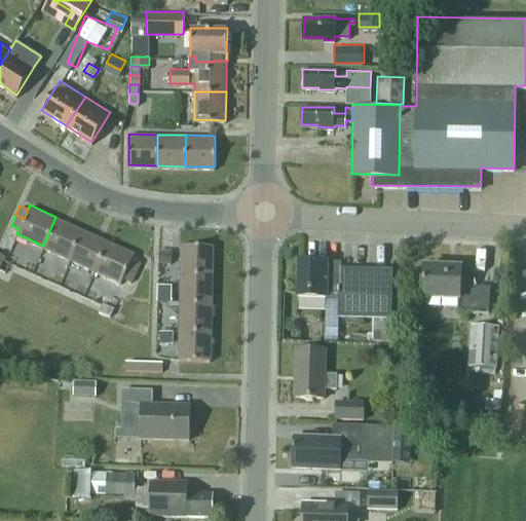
[(69,257),(81,229),(73,224),(58,218),(55,217),(43,246),(44,246),(69,257)]
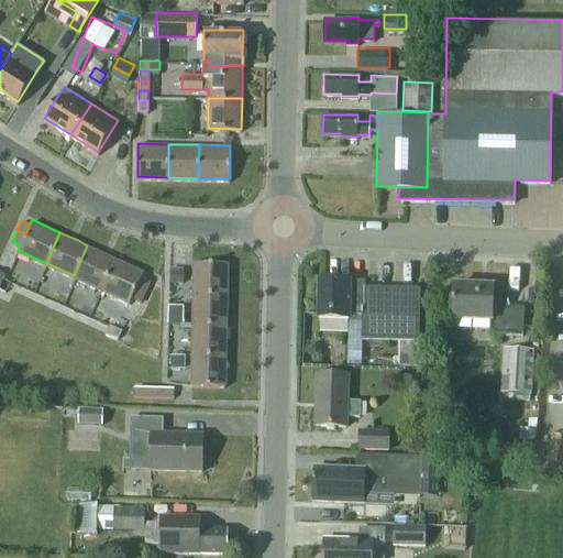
[(87,245),(74,275),(101,288),(116,258),(87,245)]
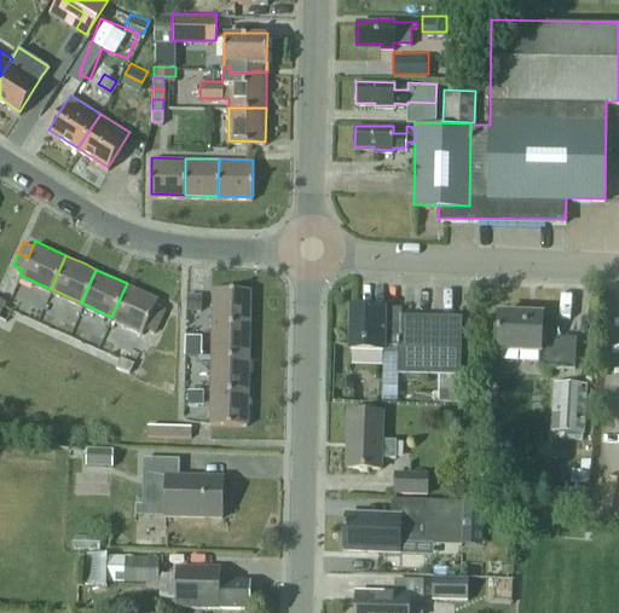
[(150,313),(156,301),(157,298),(127,283),(111,317),(143,330),(145,324),(155,329),(160,317),(150,313)]
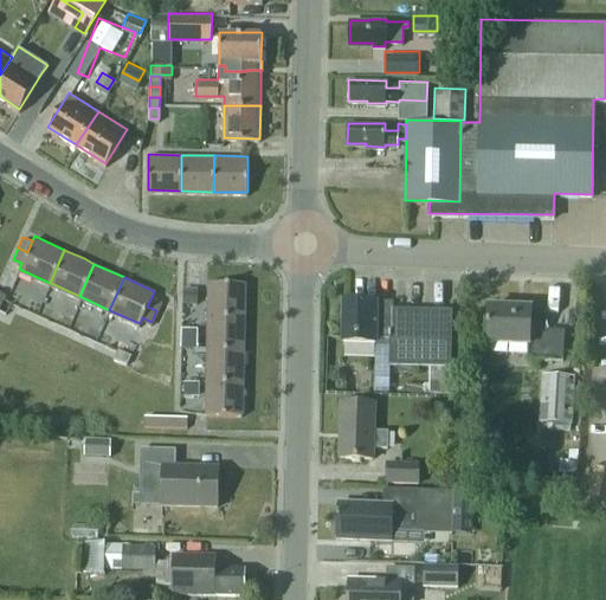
[(245,281),(208,281),(208,314),(244,314),(245,281)]
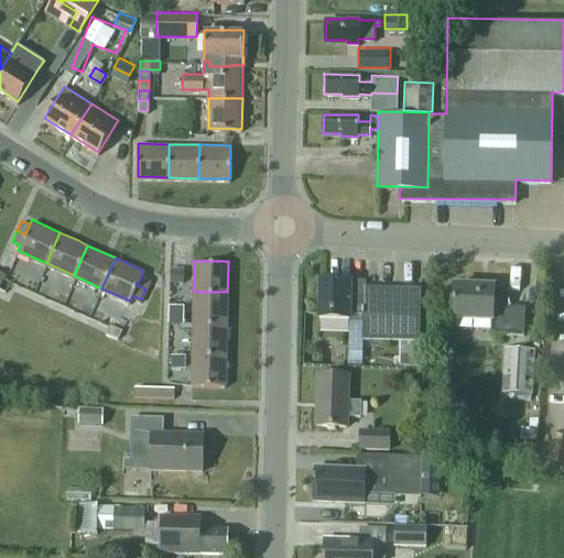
[(171,266),(171,279),(183,279),(183,266),(171,266)]
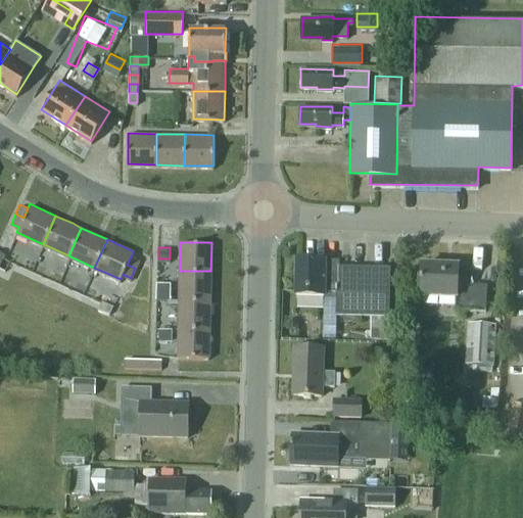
[(127,265),(135,268),(139,259),(132,254),(127,265)]
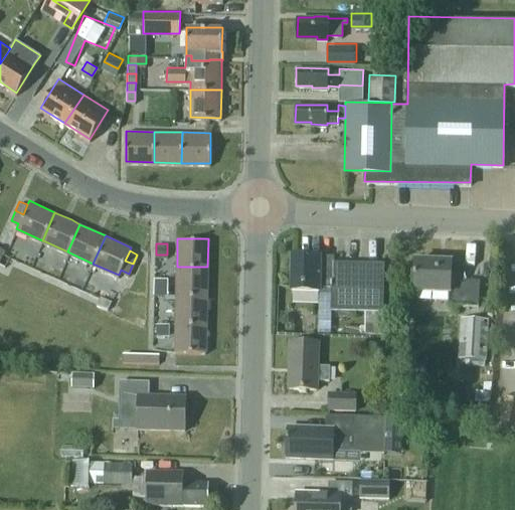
[(292,253),(291,289),(320,289),(320,285),(331,285),(331,308),(383,309),(384,267),(333,266),(333,255),(292,253)]
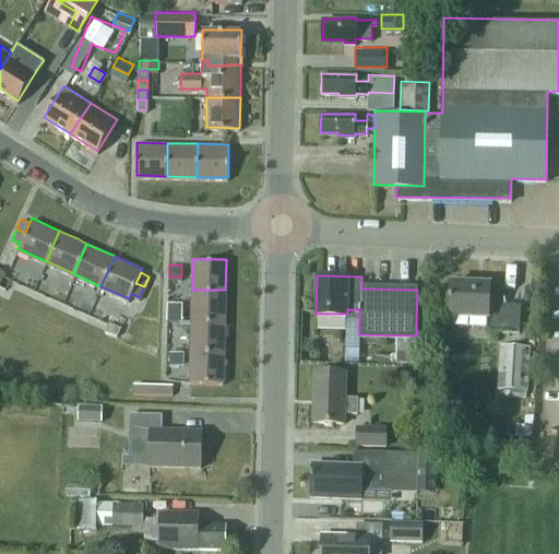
[(487,329),(519,330),(520,303),(503,302),(503,305),(488,305),(489,282),(450,281),(449,314),(487,316),(487,329)]
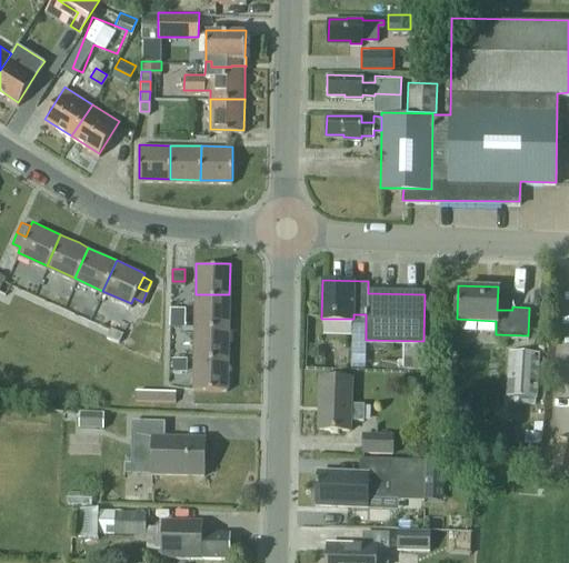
[(229,294),(196,294),(195,324),(229,325),(229,294)]
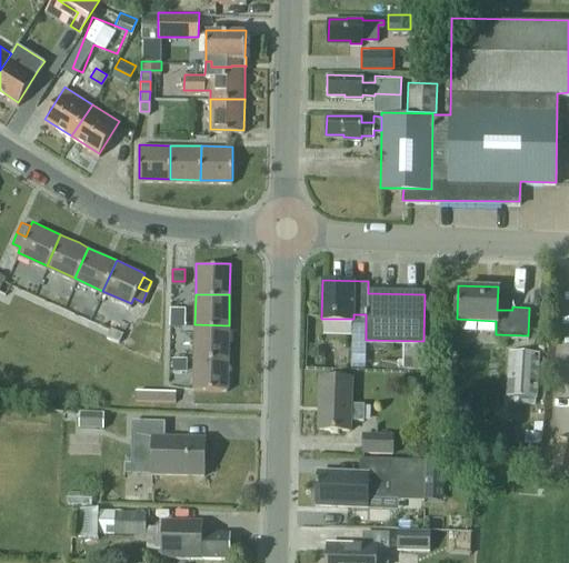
[(186,323),(186,314),(170,314),(170,323),(186,323)]
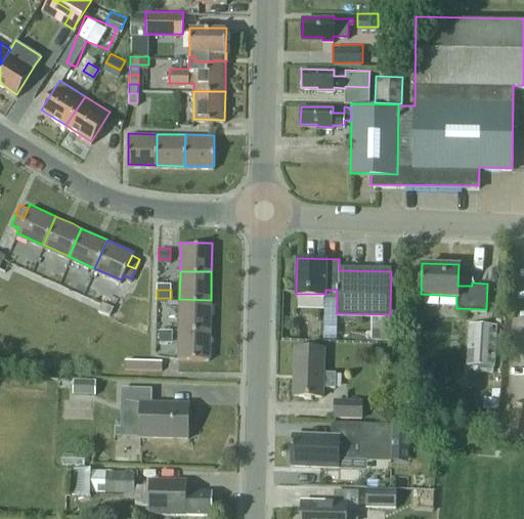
[(211,300),(179,299),(178,328),(210,329),(211,300)]
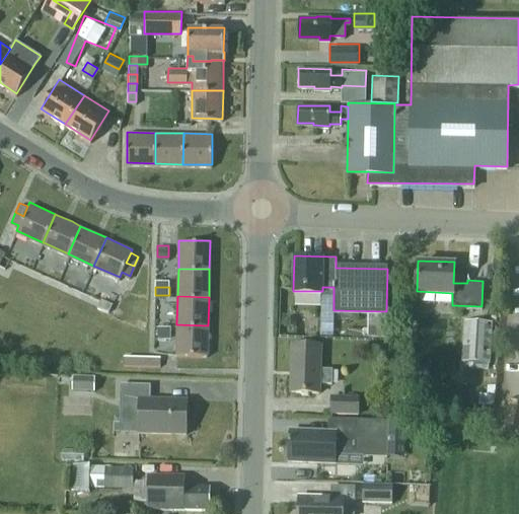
[(108,309),(113,302),(101,297),(97,305),(108,309)]
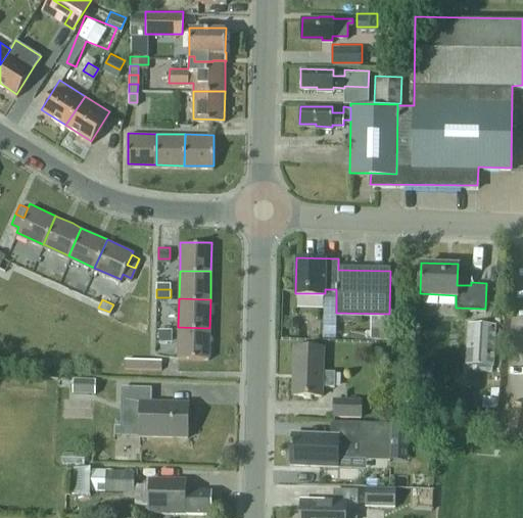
[(465,361),(493,363),(496,322),(468,320),(465,361)]
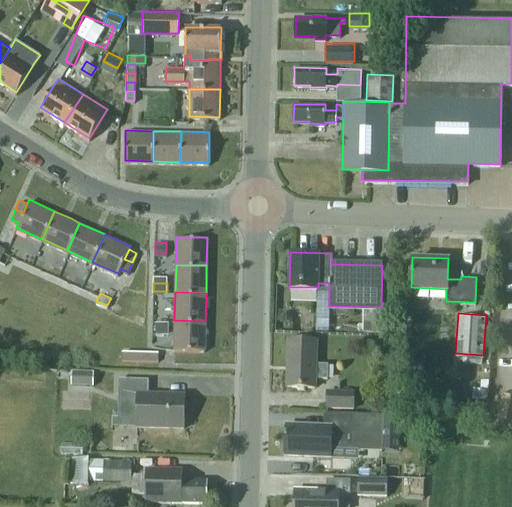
[(386,331),(387,318),(367,317),(366,331),(386,331)]
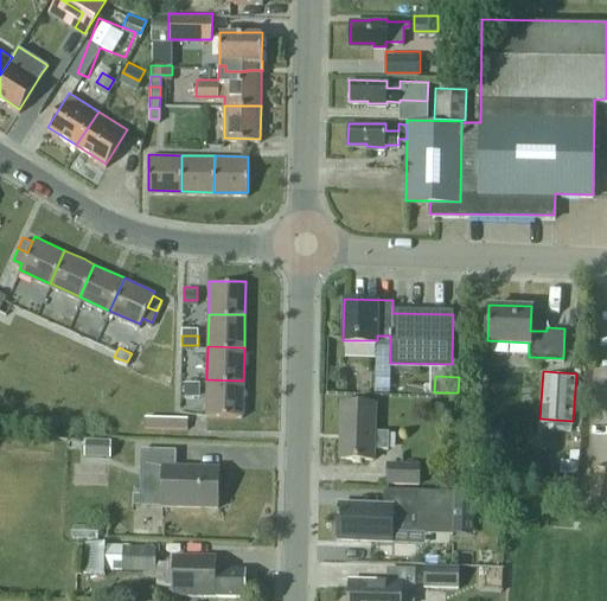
[(243,381),(206,379),(206,413),(242,414),(243,381)]
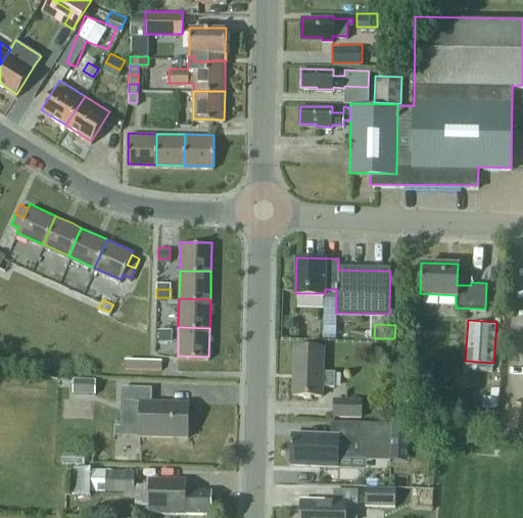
[(294,344),(293,392),(322,393),(322,383),(334,384),(334,370),(322,369),(323,345),(294,344)]
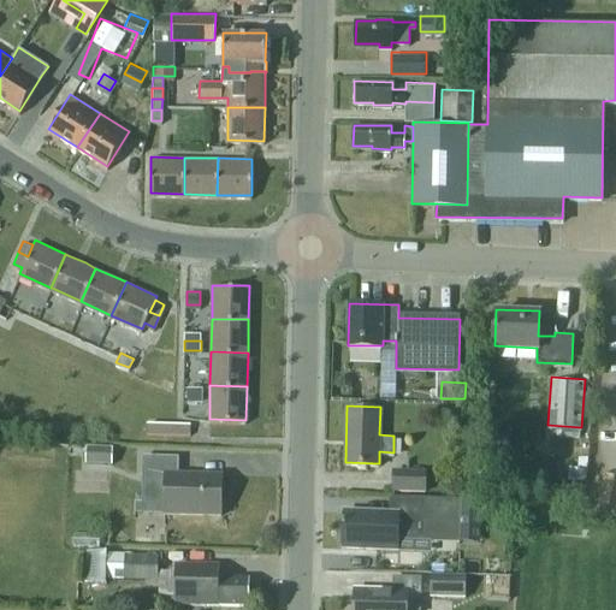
[(158,420),(147,420),(147,431),(158,431),(158,420)]
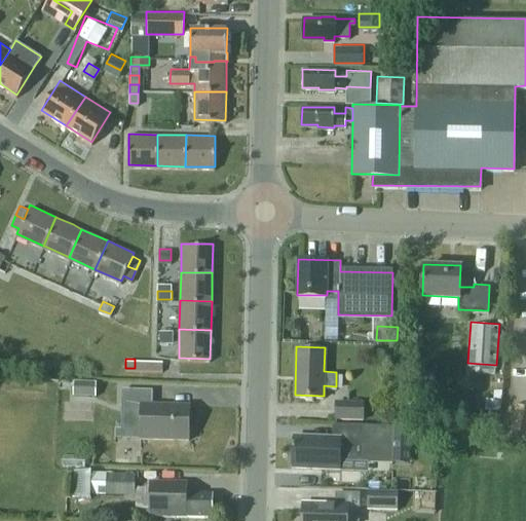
[(143,368),(144,360),(135,359),(135,368),(143,368)]
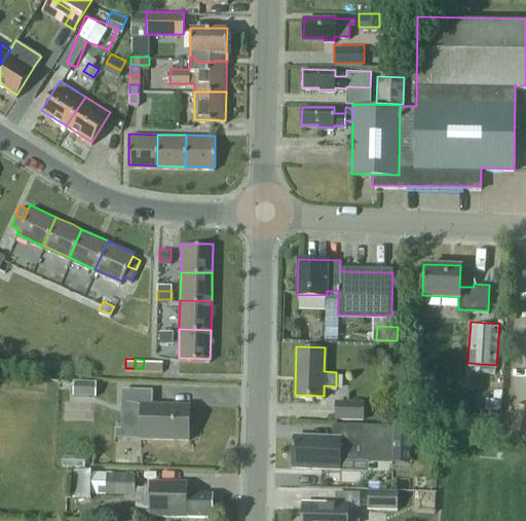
[(152,369),(152,360),(144,360),(143,368),(152,369)]
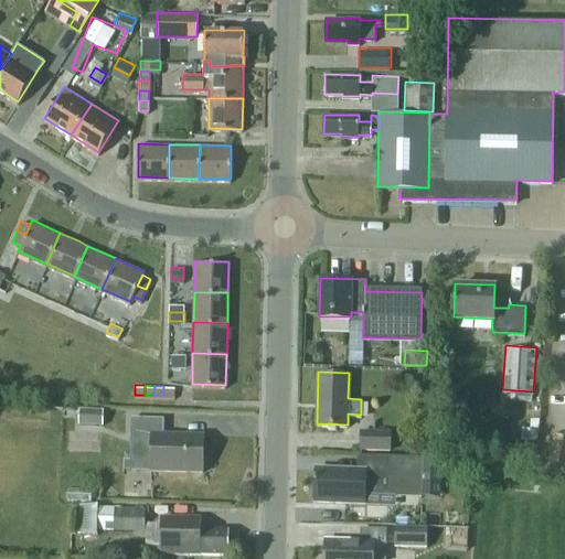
[(173,386),(163,386),(163,396),(173,396),(173,386)]
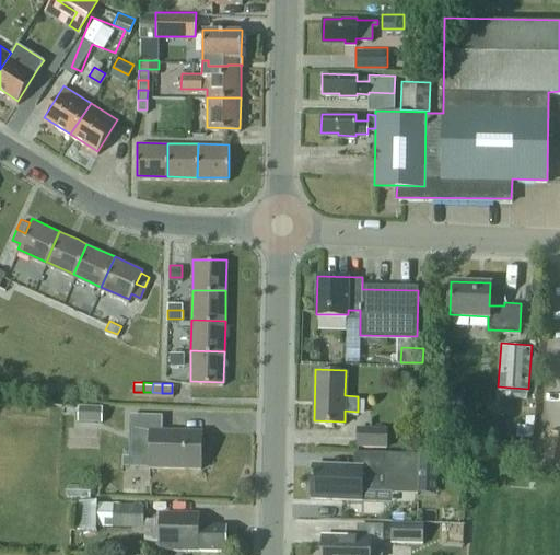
[(78,418),(102,419),(102,404),(78,403),(78,418)]
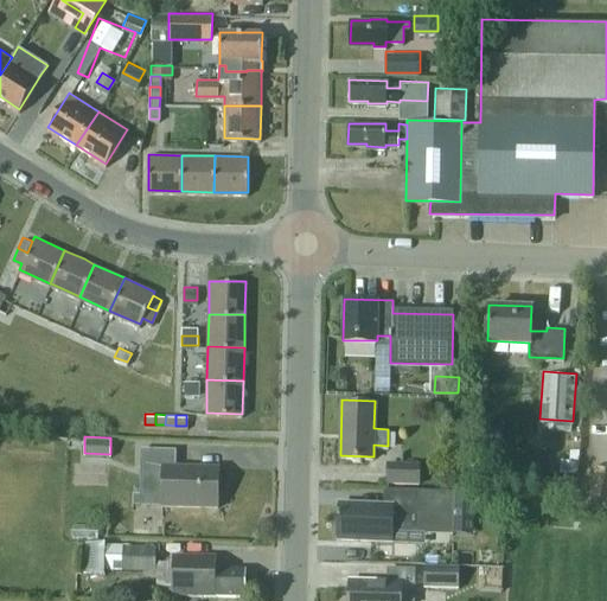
[(163,503),(217,504),(218,465),(176,464),(176,447),(141,446),(140,492),(163,492),(163,503)]
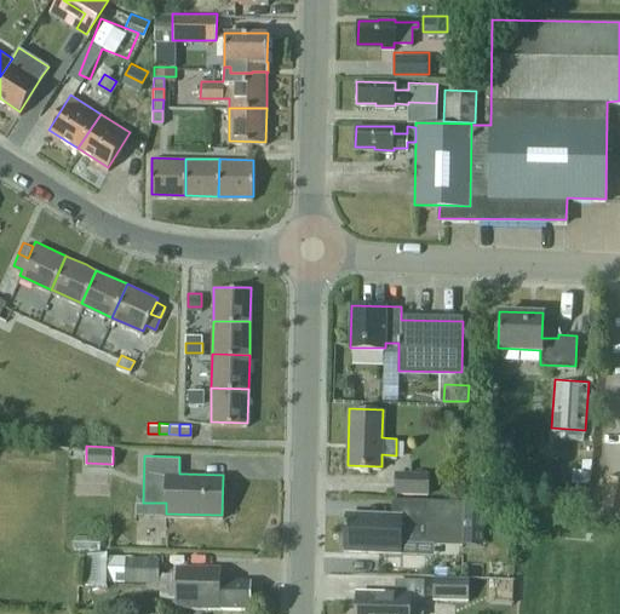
[(394,493),(429,494),(430,469),(395,468),(394,493)]
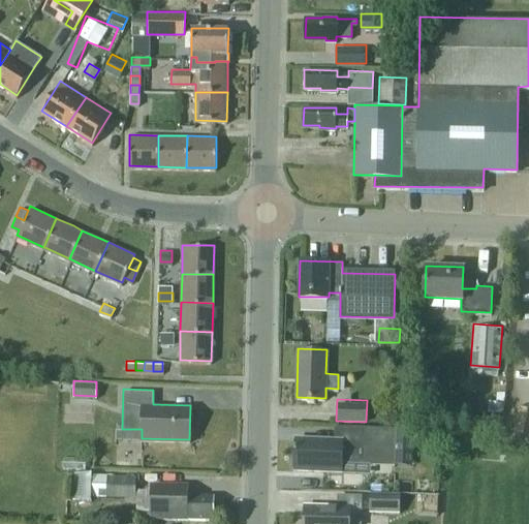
[(483,415),(483,428),(496,429),(496,415),(483,415)]
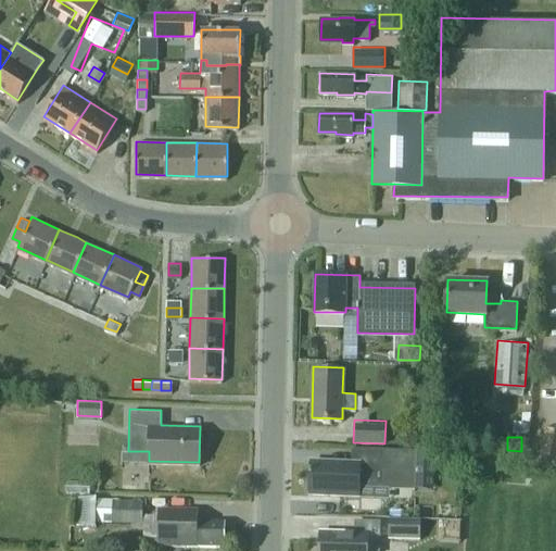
[(310,459),(308,491),(358,493),(359,480),(414,483),(415,449),(352,447),(352,461),(310,459)]
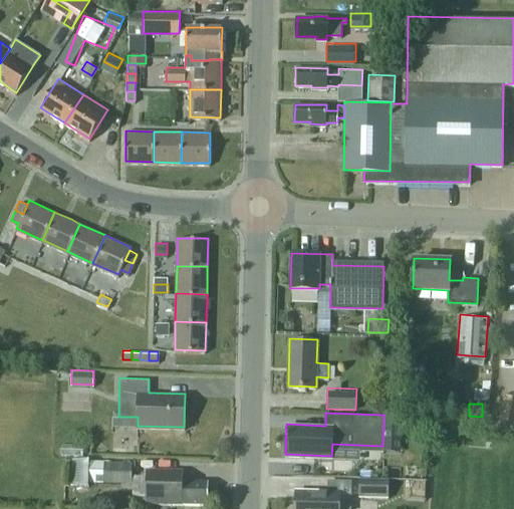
[(384,416),(383,435),(401,436),(401,416),(384,416)]
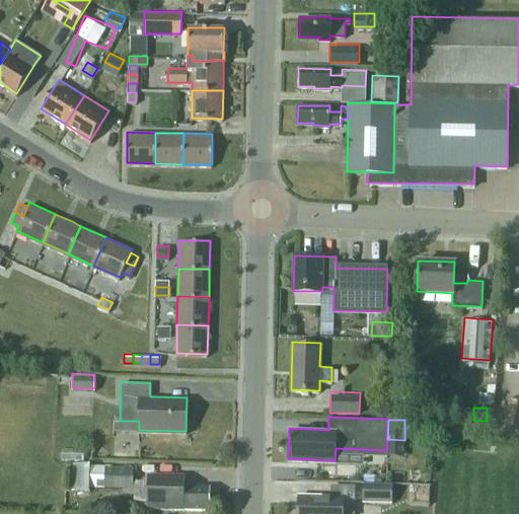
[(89,485),(133,486),(133,463),(104,463),(90,462),(89,485)]
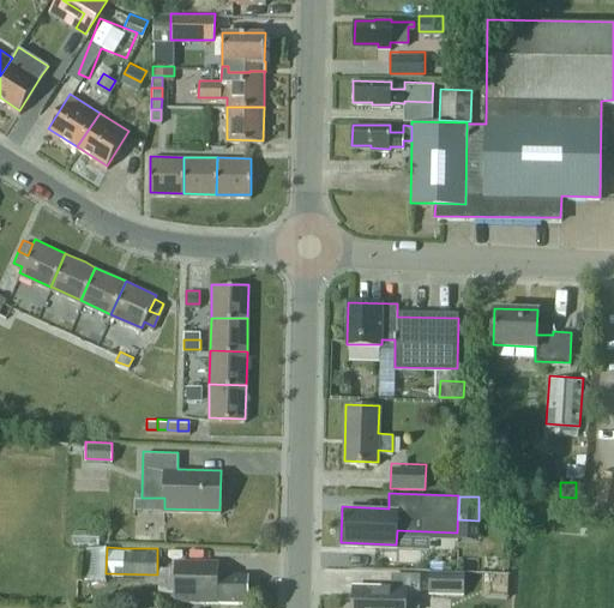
[(204,600),(247,600),(248,575),(217,573),(217,560),(176,560),(175,600),(204,600)]
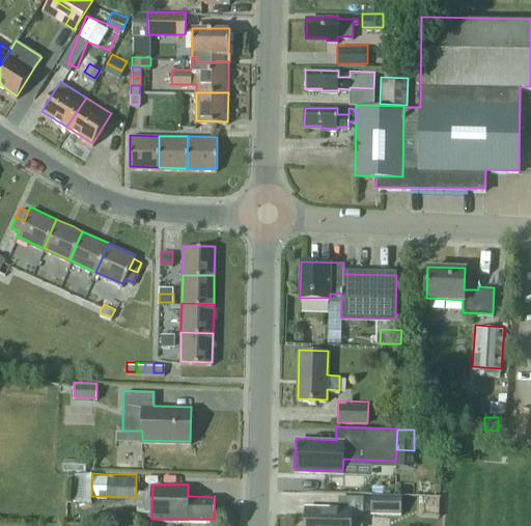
[(398,511),(397,524),(414,524),(414,504),(400,504),(400,497),(400,492),(370,492),(370,511),(398,511)]
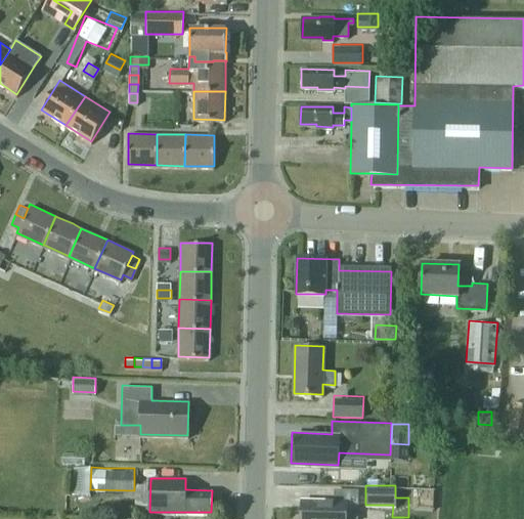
[(415,518),(430,518),(431,487),(416,487),(415,518)]
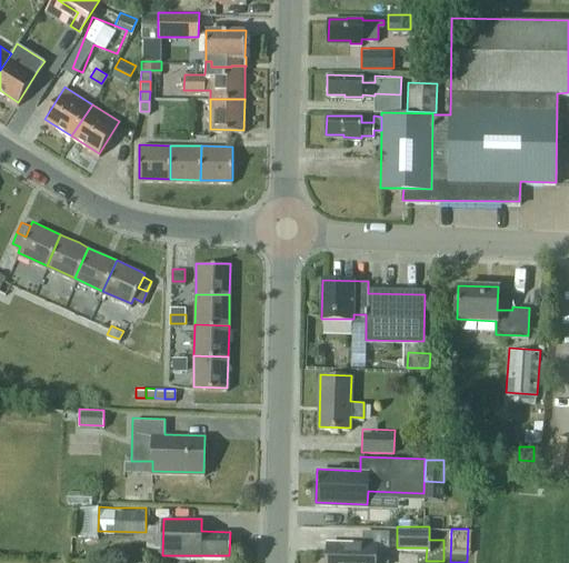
[(318,560),(317,562),(375,562),(388,562),(388,559),(388,530),(366,530),(365,543),(328,542),(327,556),(322,556),(318,560)]
